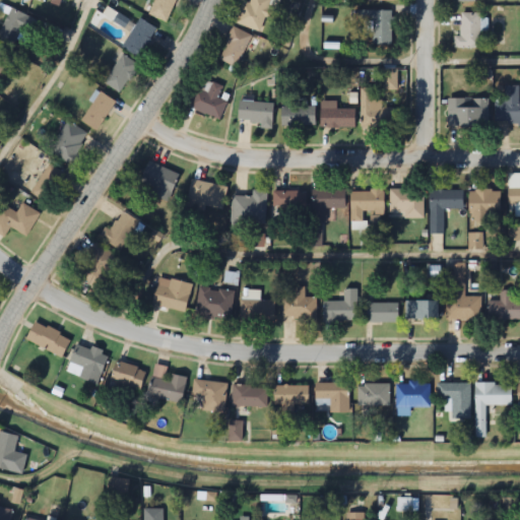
[(154,0),(148,14),(167,22),(176,0),(154,0)]
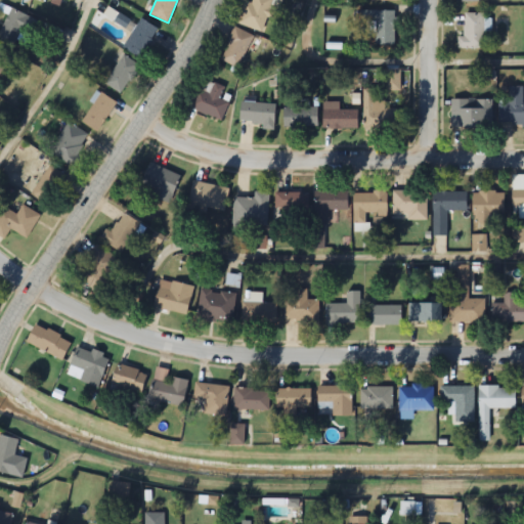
[(252,0),(252,3),(244,1),(238,25),(263,31),(267,16),(276,18),(280,0),(252,0)]
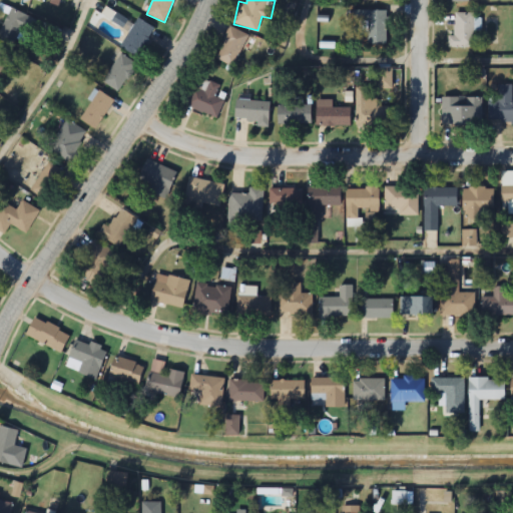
[(30,34),(36,20),(10,8),(0,30),(0,40),(14,46),(21,30),(30,34)]
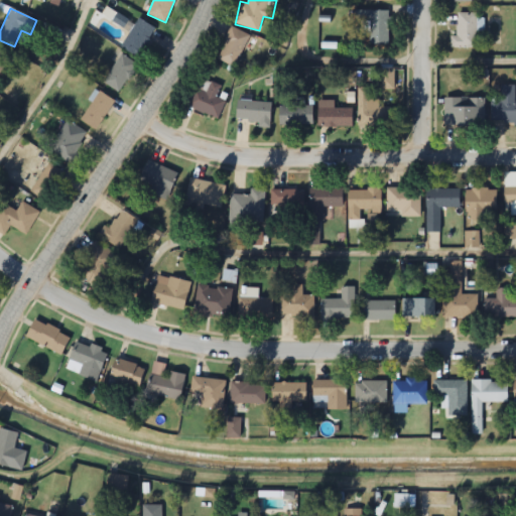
[(389,10),(354,11),(354,26),(369,26),(369,45),(390,44),(389,10)]
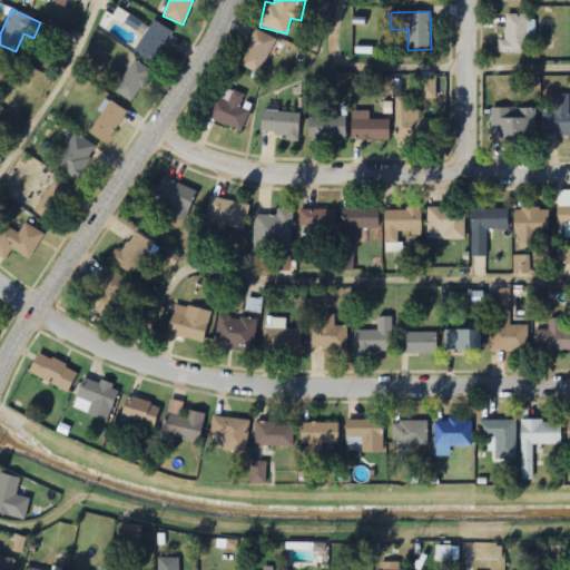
[(504,40),(499,40),(499,53),(526,53),(526,16),(504,16),(504,40)]
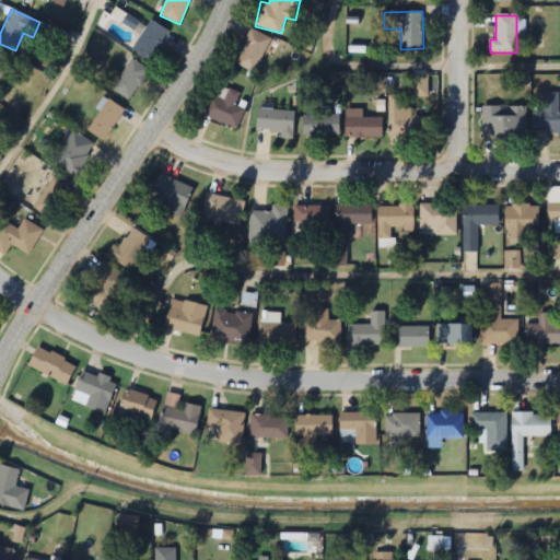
[(171,35),(152,21),(130,48),(149,63),(171,35)]
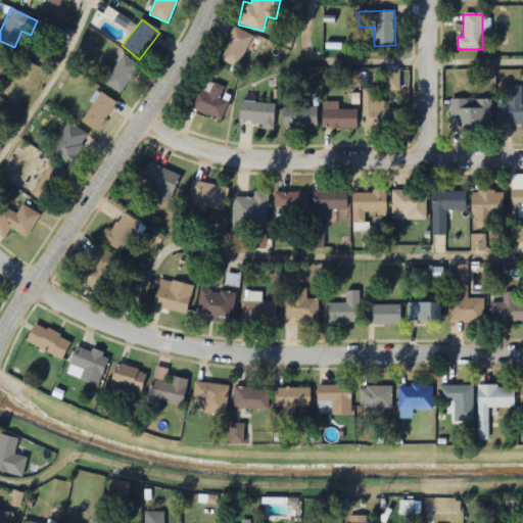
[(253,37),(235,28),(218,59),(237,68),(253,37)]
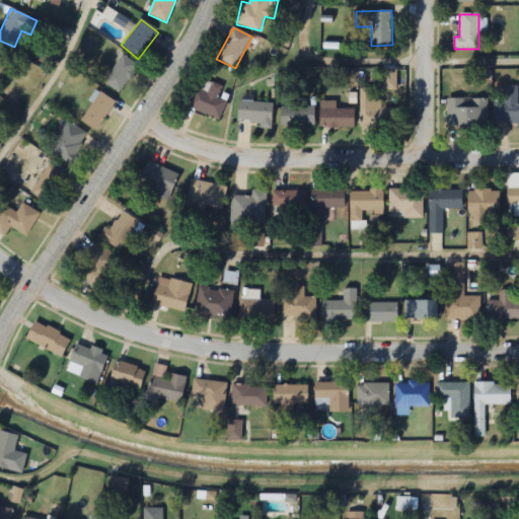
[(0,82),(13,58),(0,50),(0,82)]
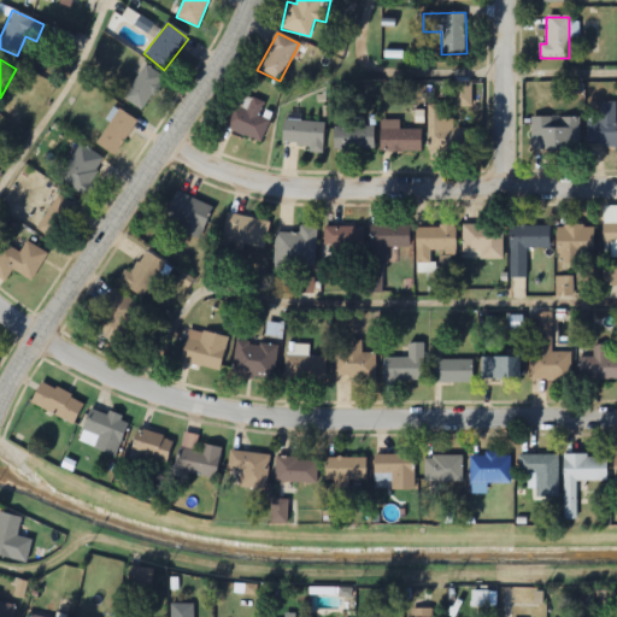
[(164,76),(144,65),(124,100),(145,112),(164,76)]
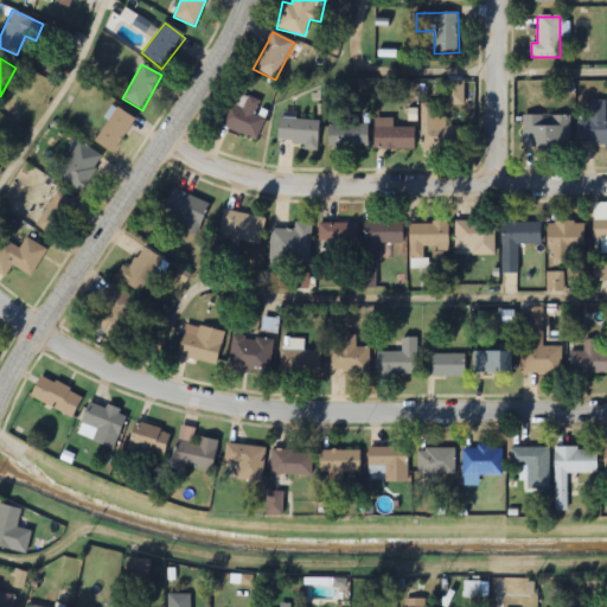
[(446,106),(462,106),(462,84),(446,84),(446,106)]
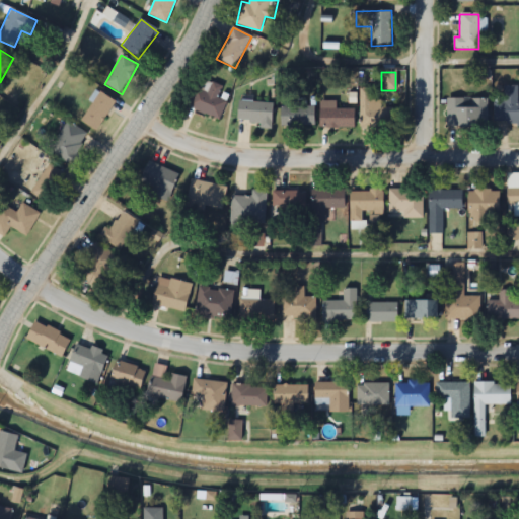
[(227,101),(218,98),(223,87),(200,78),(189,108),(220,120),(227,101)]
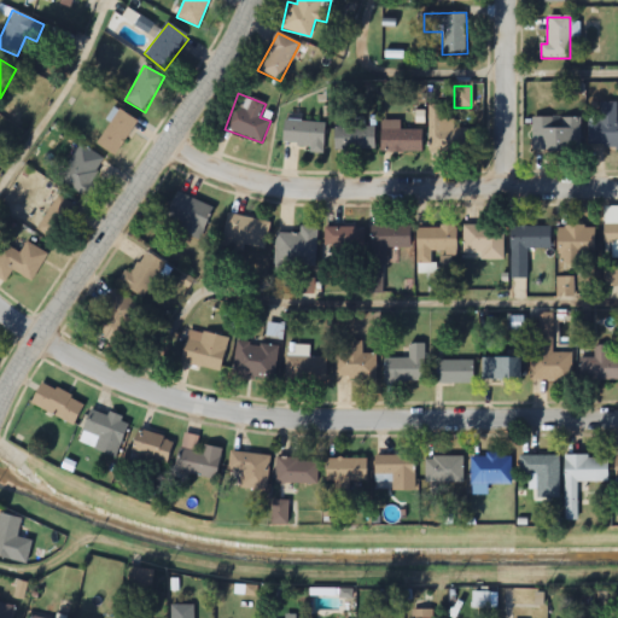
[(589,122),(589,149),(617,149),(617,122),(617,104),(600,104),(600,122),(589,122)]
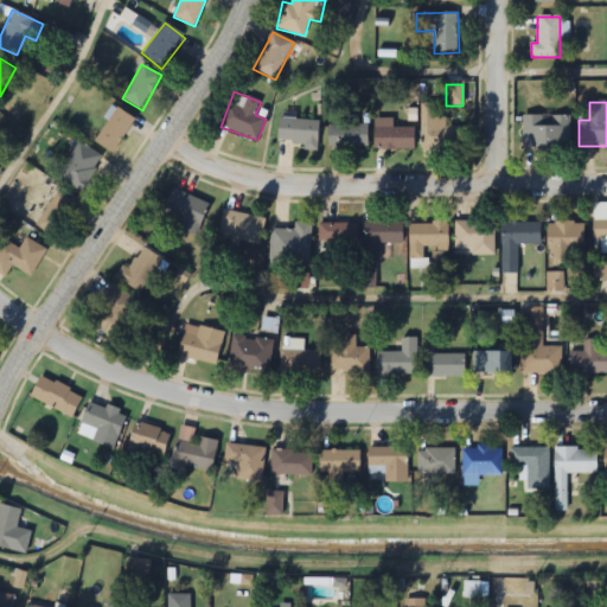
[(459,151),(459,127),(445,127),(445,119),(433,119),(433,103),(421,103),(421,151),(459,151)]
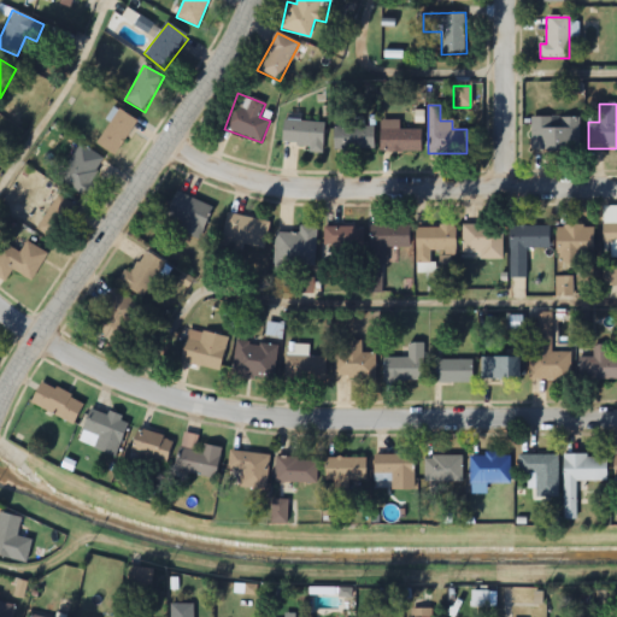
[(113,157),(137,123),(119,110),(95,144),(113,157)]
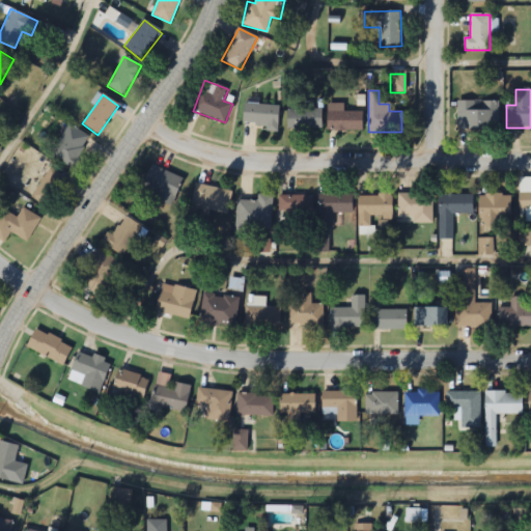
[(499,102),(458,102),(458,131),(499,131),(499,102)]
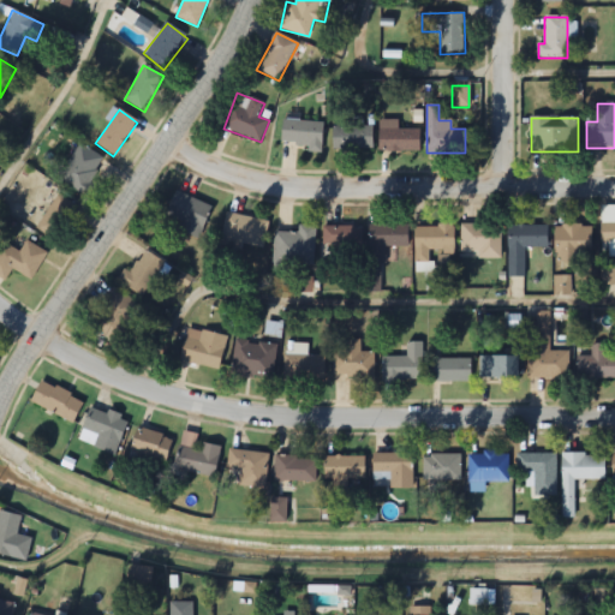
[(322,148),(322,120),(281,120),(281,148),(322,148)]
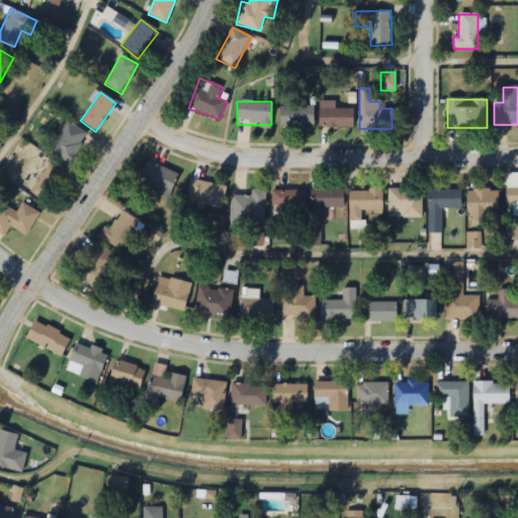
[(280,106),(280,125),(314,125),(314,106),(280,106)]
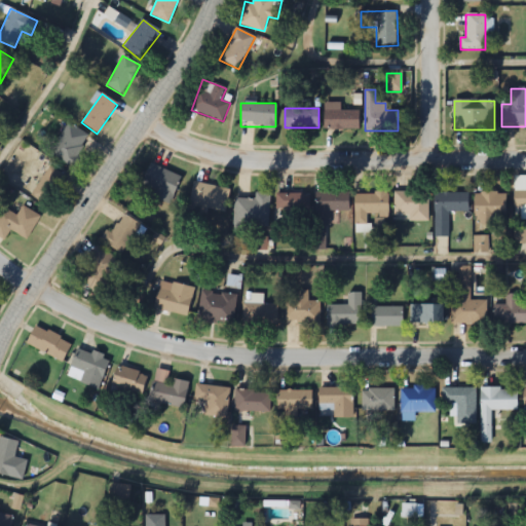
[(359,110),(324,110),(324,129),(359,129),(359,110)]
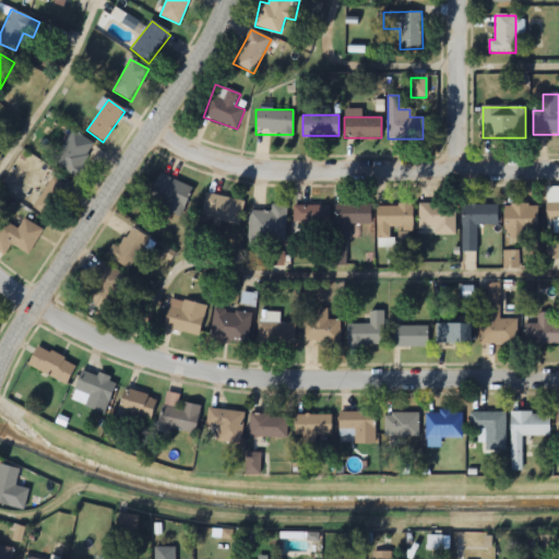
[(78,179),(99,149),(74,131),(52,161),(78,179)]
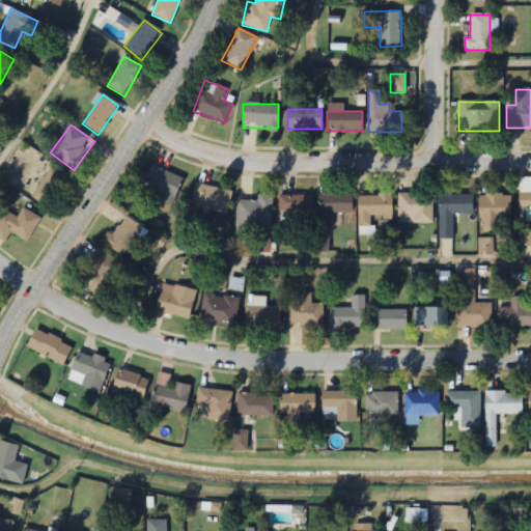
[(183,178),(151,166),(141,193),(172,205),(183,178)]
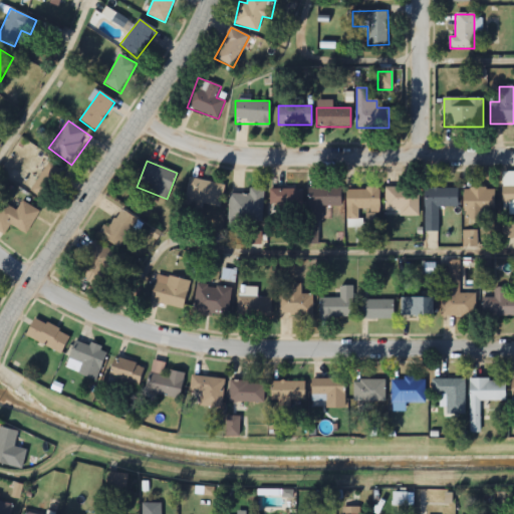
[(30,190),(47,203),(67,176),(50,163),(30,190)]
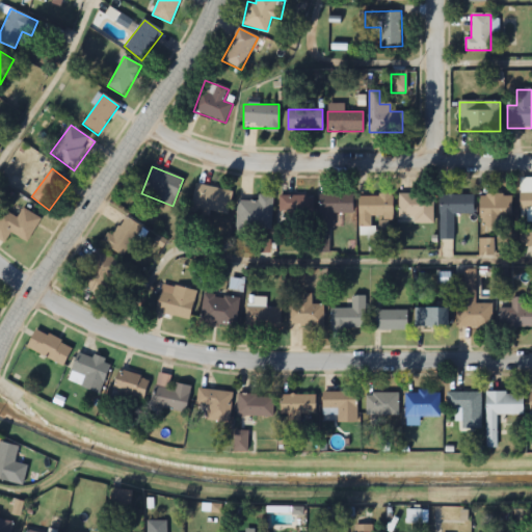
[(191,209),(227,216),(232,191),(196,184),(191,209)]
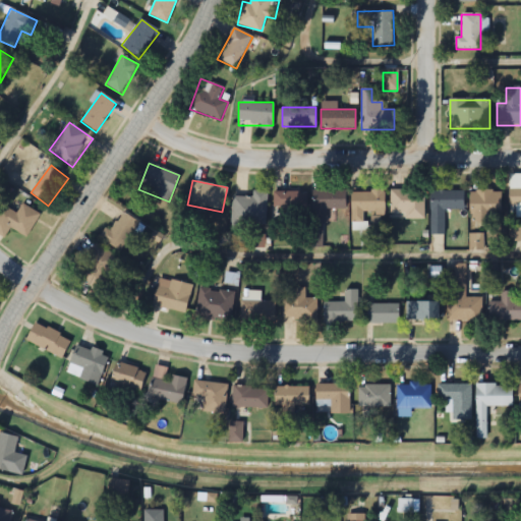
[(424,189),(391,189),(391,218),(424,218),(424,189)]
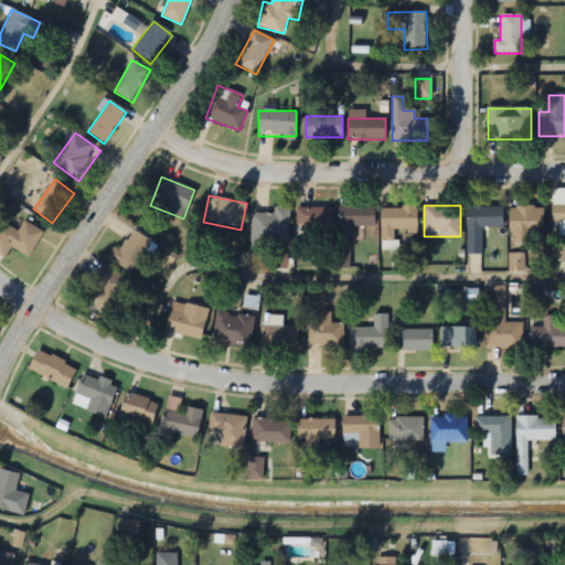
[(251,242),(287,245),(290,209),(274,206),(273,215),(254,213),(251,242)]
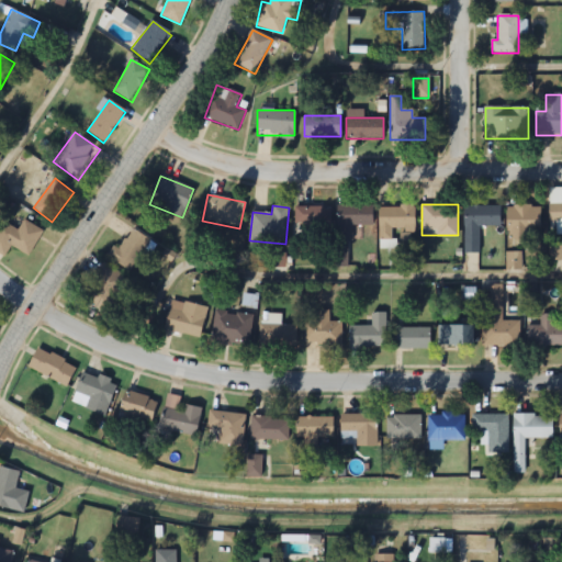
[(352,240),(352,225),(373,225),(373,205),(337,205),(337,240),(352,240)]
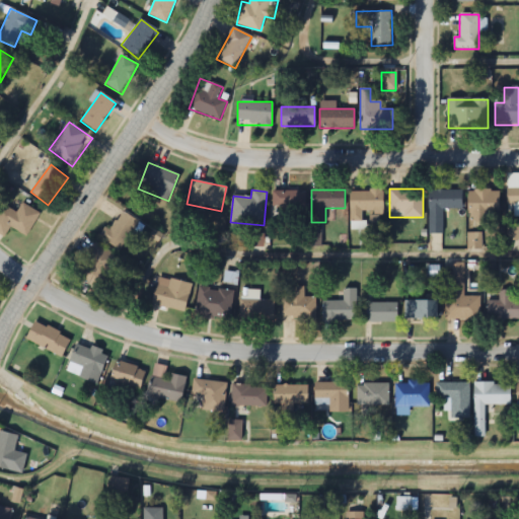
[(274,213),(306,213),(306,191),(274,191),(274,213)]
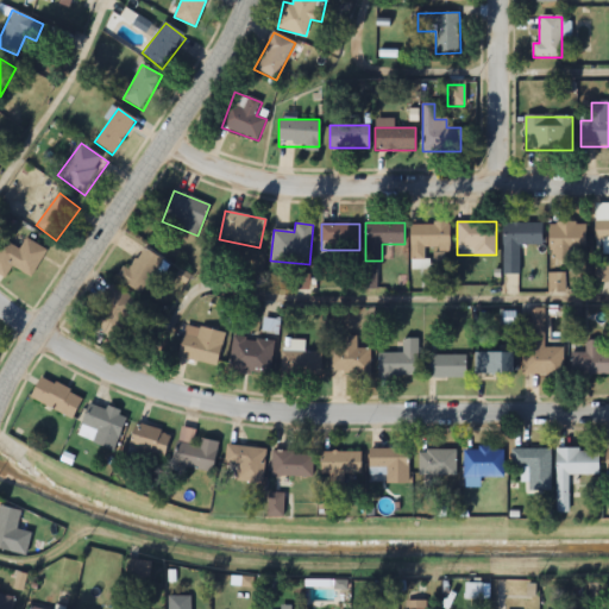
[(450,224),(410,224),(410,261),(425,261),(425,250),(450,250),(450,224)]
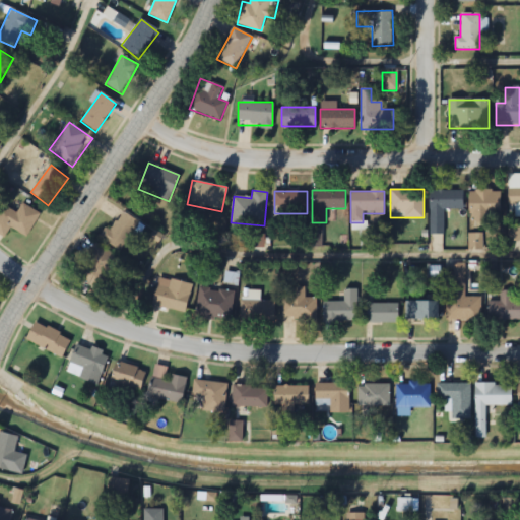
[(430,191),(430,234),(443,234),(443,209),(463,209),(463,191),(430,191)]
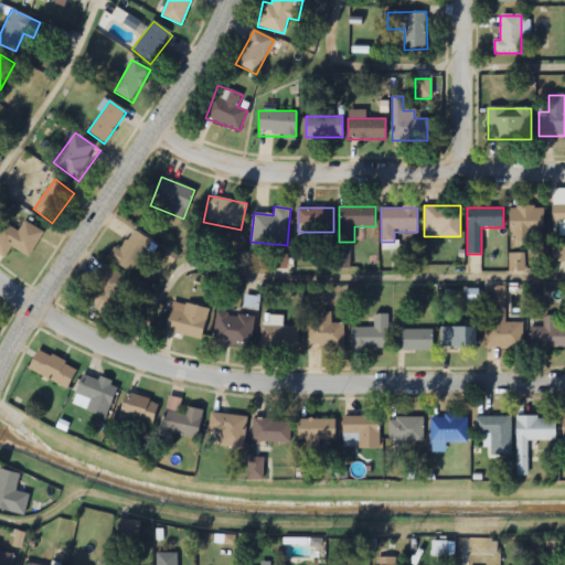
[(543,238),(543,208),(509,208),(509,238),(543,238)]
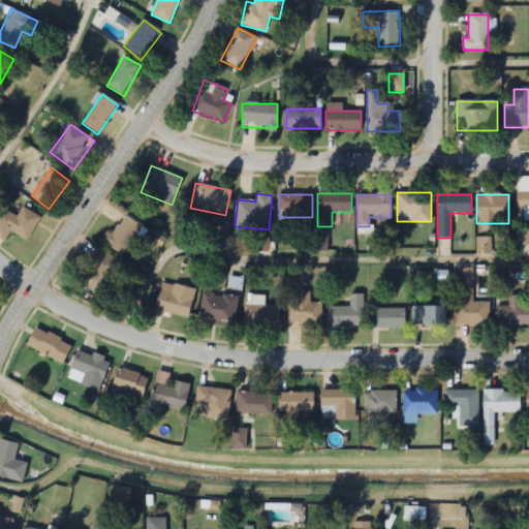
[(0,239),(3,242),(11,231),(26,241),(41,219),(17,201),(9,213),(3,208),(0,211),(0,239)]
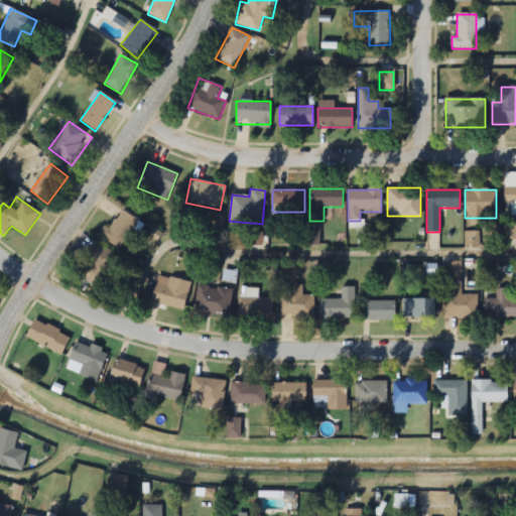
[(101,237),(123,252),(142,223),(119,209),(101,237)]
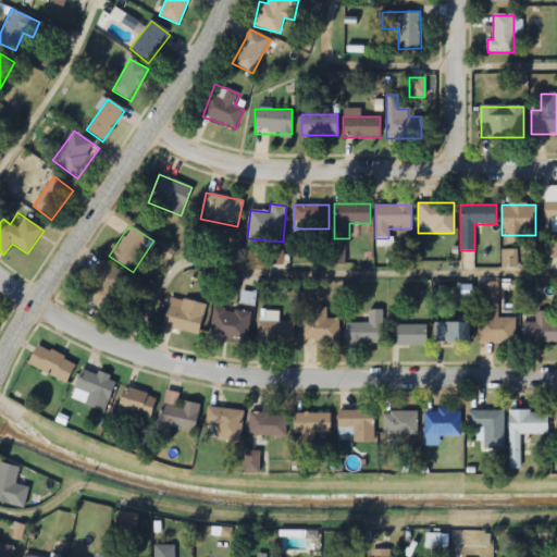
[(556,257),(556,242),(544,242),(544,257),(556,257)]
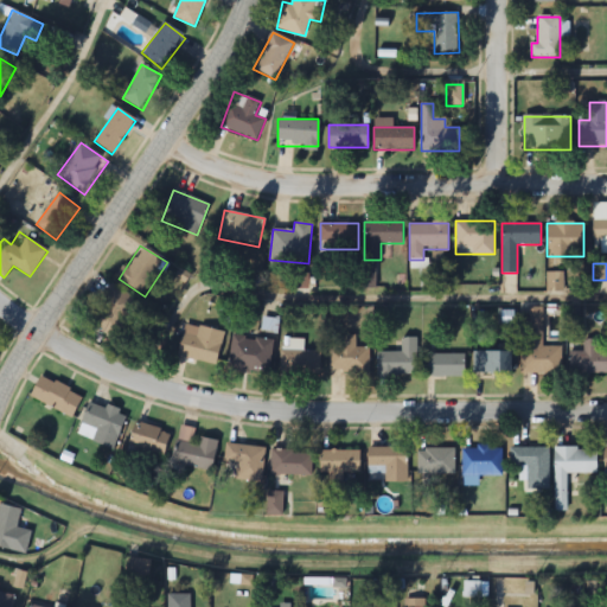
[(145,301),(108,285),(88,328),(125,345),(145,301)]
